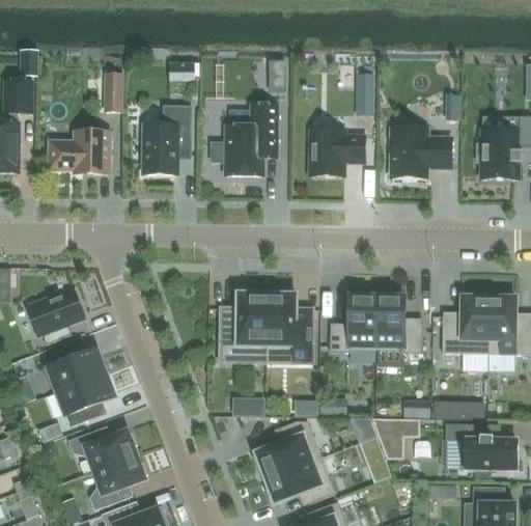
[(106,110),(120,110),(121,73),(106,73),(106,110)]
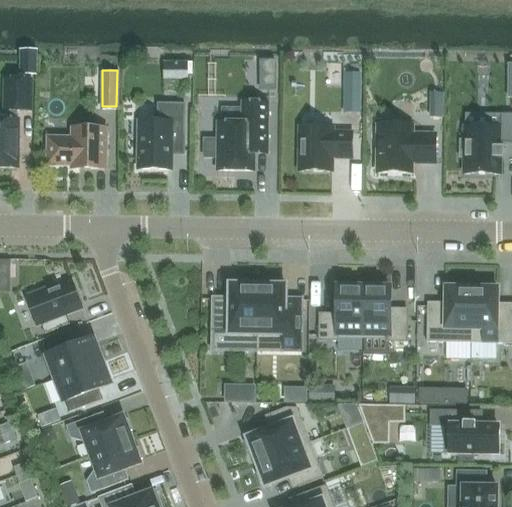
[(0,164),(16,164),(16,148),(18,148),(18,133),(16,133),(16,119),(17,119),(17,107),(30,107),(31,77),(5,76),(4,106),(5,106),(5,116),(0,116),(0,164)]
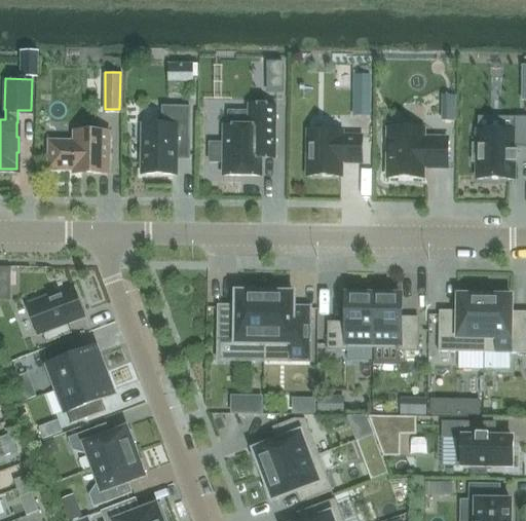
[(223,140),(210,140),(210,158),(223,159),(223,173),(261,173),(261,155),(275,155),(275,103),(248,102),(248,123),(223,123),(223,140)]
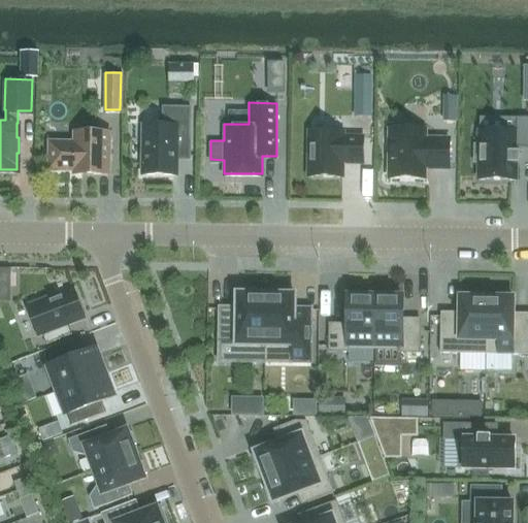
[(162,122),(142,122),(141,171),(176,172),(176,156),(190,156),(191,104),(162,104),(162,122)]
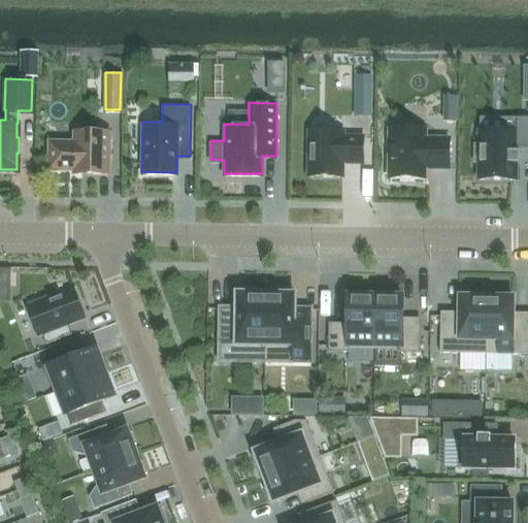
[(516,128),(479,127),(479,141),(474,141),(474,160),(479,160),(477,176),(515,176),(516,160),(519,161),(519,144),(527,144),(527,113),(516,113),(516,128)]
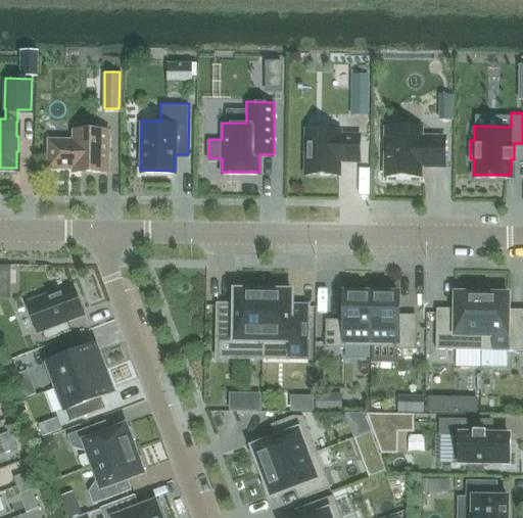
[(420,125),(386,125),(385,174),(419,174),(419,160),(427,160),(426,163),(444,163),(444,135),(420,135),(420,125)]
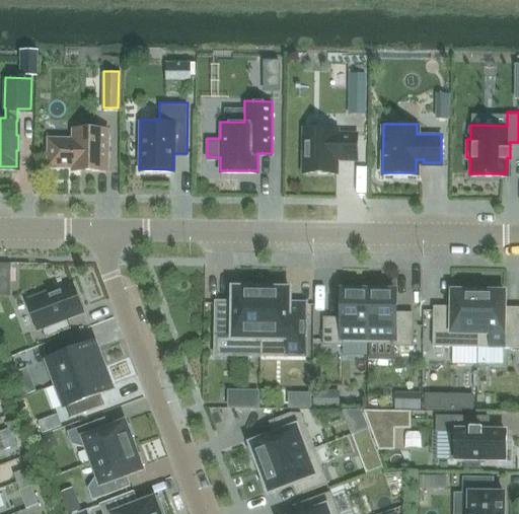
[(336,127),(304,126),(303,171),(336,171),(336,155),(344,155),(344,156),(357,157),(357,132),(336,132),(336,127)]
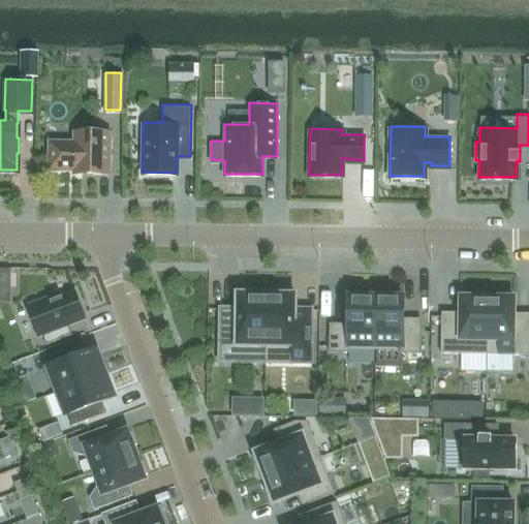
[(74,140),(50,140),(49,166),(73,166),(73,171),(75,171),(75,168),(92,170),(92,172),(109,172),(109,167),(111,167),(111,141),(109,141),(110,130),(74,129),(74,140)]
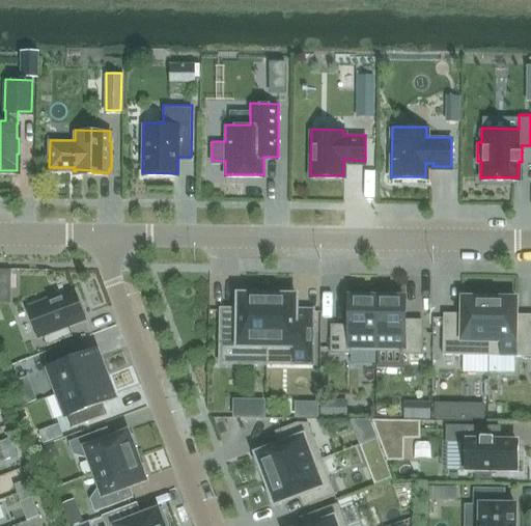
[(0,267),(0,283),(9,284),(9,268),(0,267)]
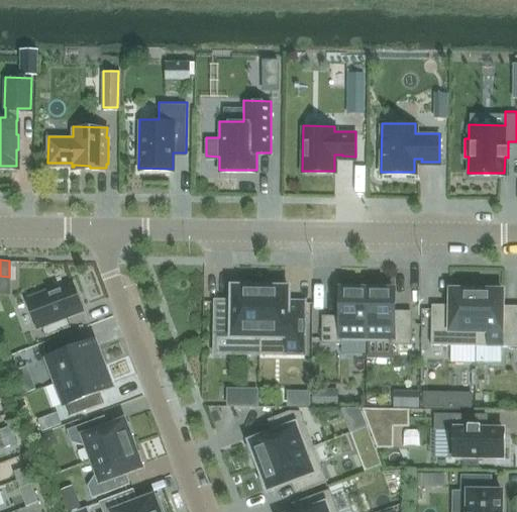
[(247,282),(233,281),(233,285),(231,285),(231,299),(215,299),(215,331),(230,332),(230,343),(259,343),(260,285),(247,285),(247,282)]
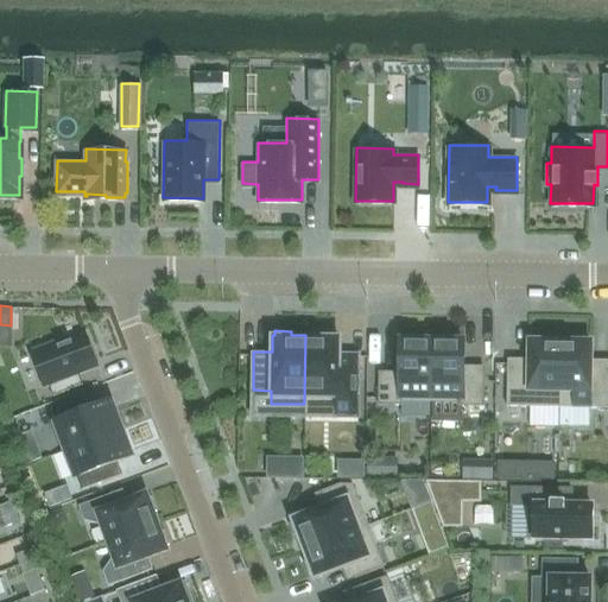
[(55,337),(31,346),(33,352),(32,352),(44,382),(48,381),(52,393),(82,381),(78,369),(97,362),(86,331),(57,342),(55,337)]
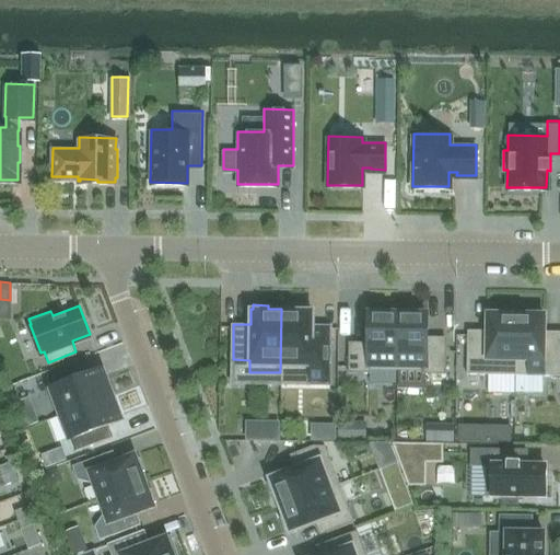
[(295,309),(281,309),(280,372),(312,372),(312,360),(328,361),(329,325),(312,325),(312,309),(311,309),(311,305),(295,305),(295,309)]
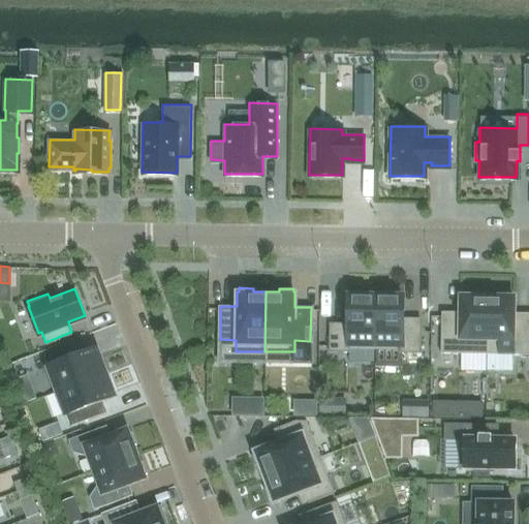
[(440,350),(486,351),(487,295),(477,295),(477,290),(464,290),(464,295),(460,295),(460,310),(457,313),(441,313),(440,350)]
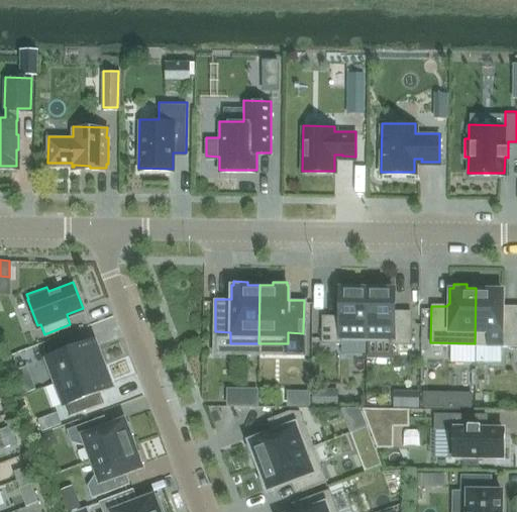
[(476,288),(475,343),(516,343),(516,307),(505,307),(502,304),(502,289),(498,288),(498,284),(485,284),(485,288),(476,288)]
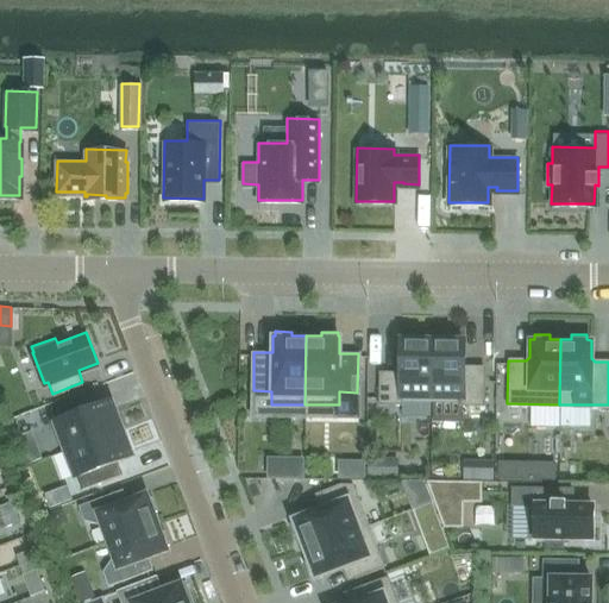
[(401,396),(431,396),(432,338),(401,337),(400,369),(378,369),(378,402),(401,402),(401,396)]
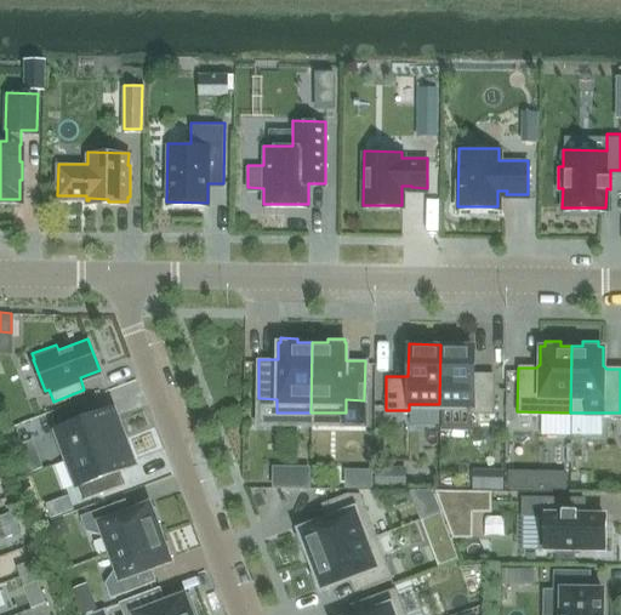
[(440,345),(439,404),(469,405),(469,411),(494,411),(494,377),(472,377),(473,345),(440,345)]
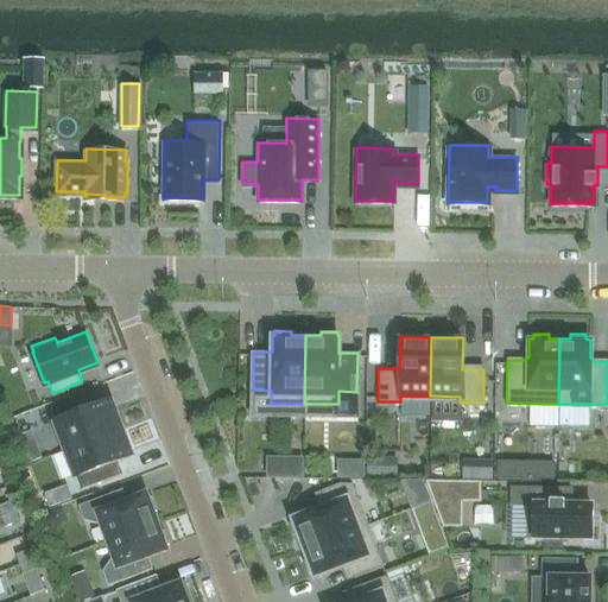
[(92,391),(51,406),(56,419),(55,419),(65,447),(120,425),(109,399),(96,404),(92,391)]
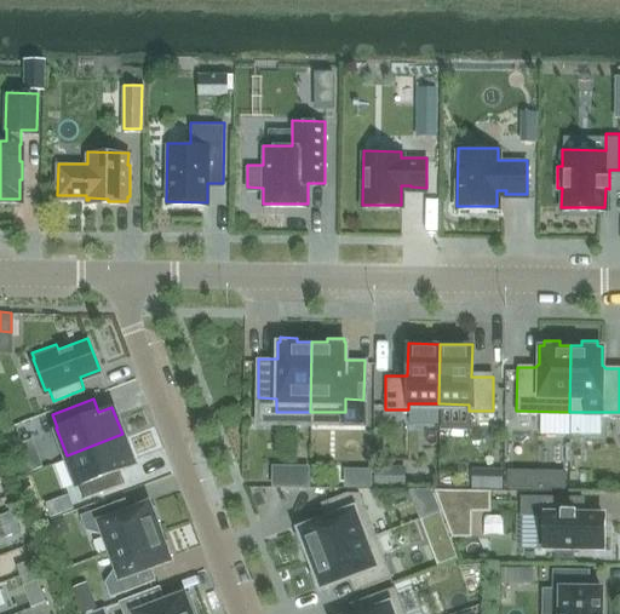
[(122,434),(67,455),(78,483),(82,495),(125,480),(119,468),(133,462),(122,434)]
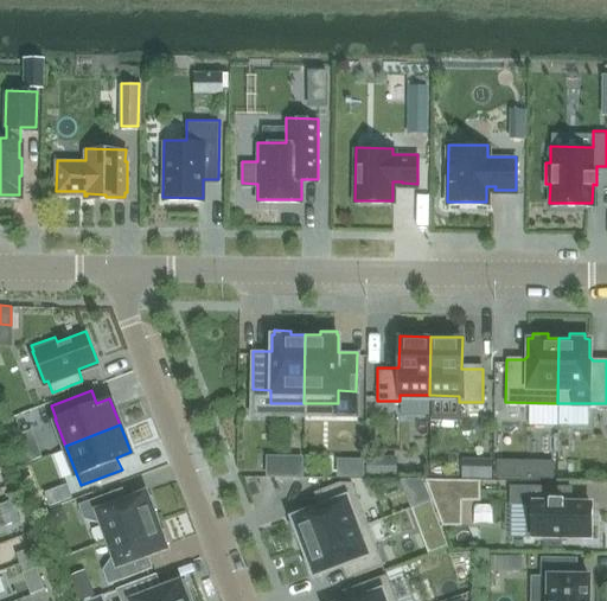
[(298,534),(302,544),(366,520),(351,480),(339,479),(320,487),(326,503),(292,516),(293,518),(289,520),(294,535),(298,534)]
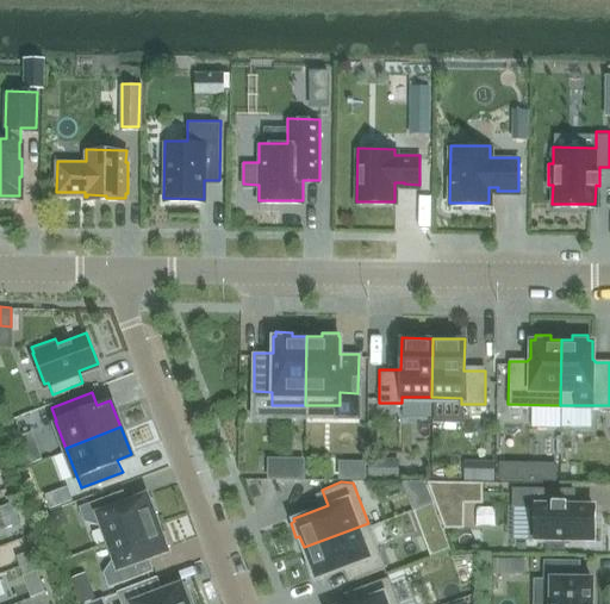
[(560,486),(512,485),(512,504),(529,504),(528,537),(545,537),(545,540),(568,540),(568,537),(592,537),(593,504),(565,503),(565,500),(560,500),(560,486)]
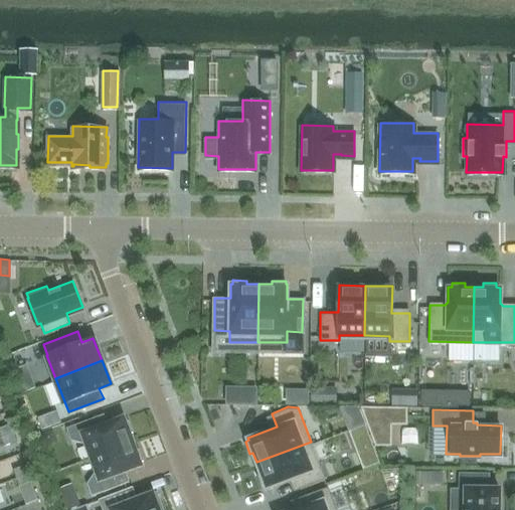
[(99,413),(66,426),(70,438),(86,442),(91,455),(132,440),(129,432),(133,430),(128,418),(125,419),(123,415),(102,423),(99,413)]
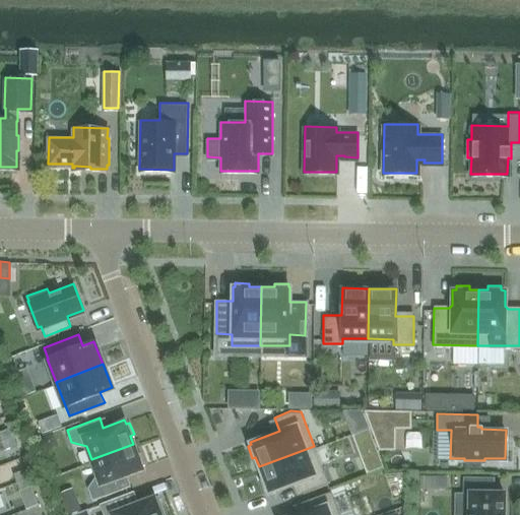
[(9,426),(0,429),(0,437),(1,439),(13,434),(9,426)]
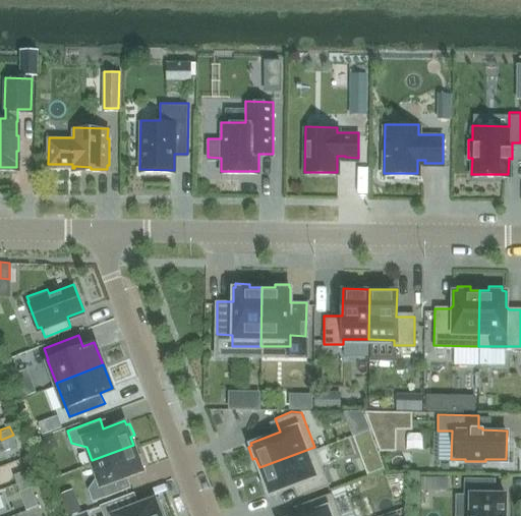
[(13,435),(1,440),(4,448),(16,444),(13,435)]
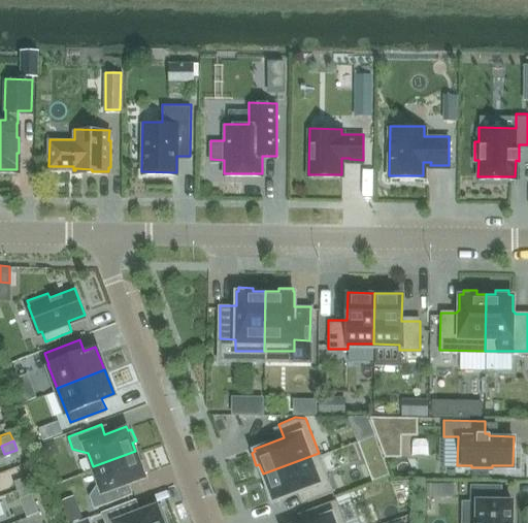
[(135,451),(93,466),(98,480),(89,493),(93,505),(127,494),(123,484),(144,476),(142,471),(146,470),(142,458),(138,460),(135,451)]
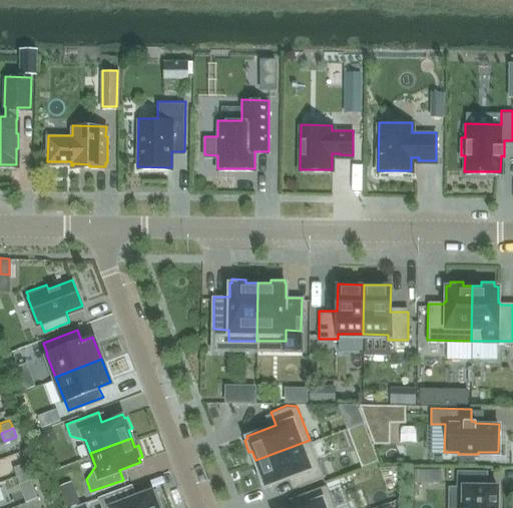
[(310,440),(255,460),(260,470),(257,471),(261,484),(264,483),(265,485),(295,474),(299,485),(324,475),(310,440)]
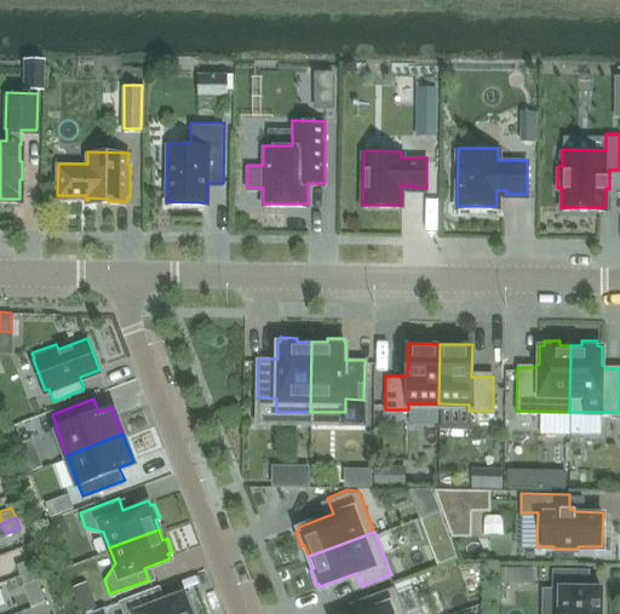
[(30,557),(16,562),(19,572),(34,567),(30,557)]
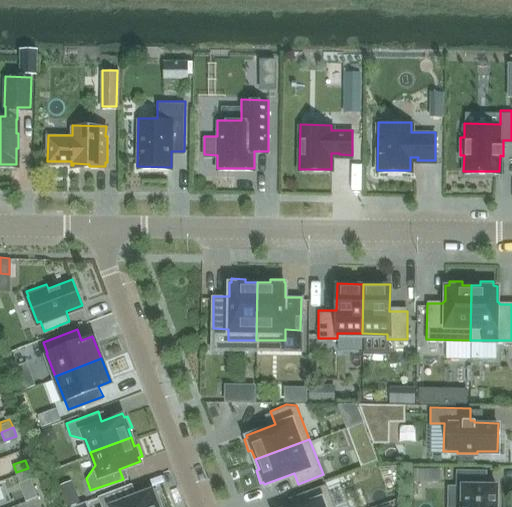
[(28,468),(16,472),(19,480),(31,476),(28,468)]
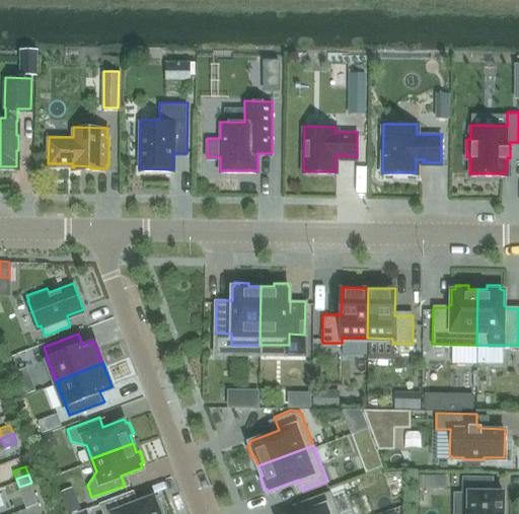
[(423,475),(422,491),(446,492),(446,476),(423,475)]
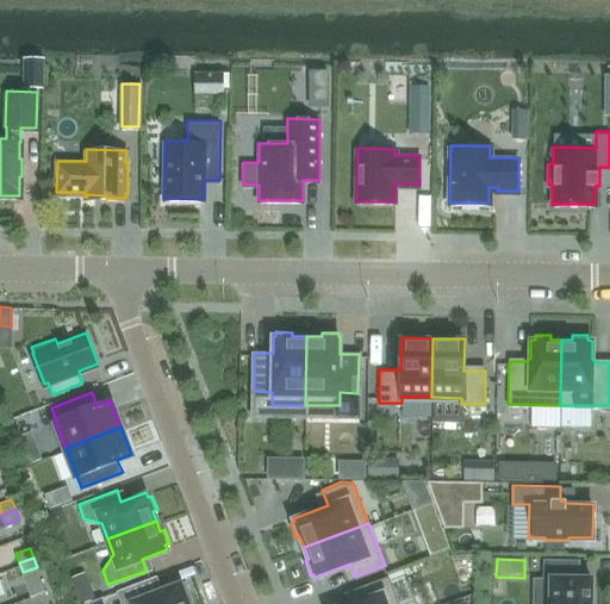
[(578,559),(545,559),(545,578),(551,578),(551,598),(534,598),(534,603),(591,603),(592,577),(578,577),(578,559)]
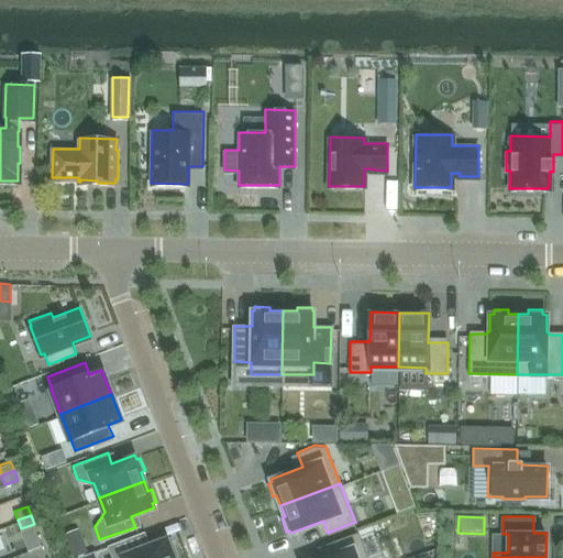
[(368,557),(359,531),(323,544),(328,556),(321,557),(368,557)]
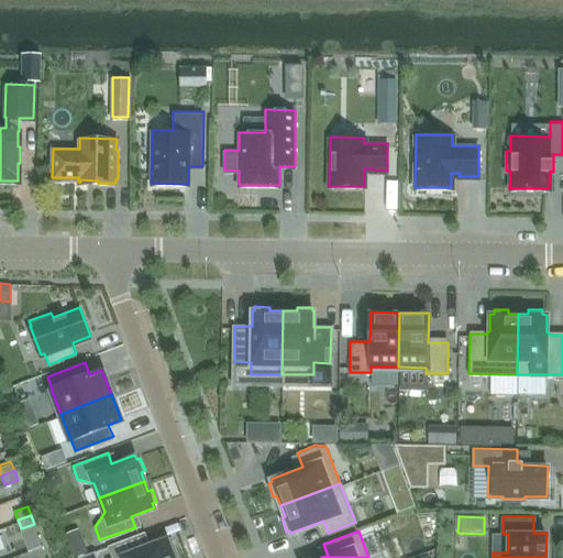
[(170,537),(112,557),(173,557),(173,556),(177,555),(170,537)]
